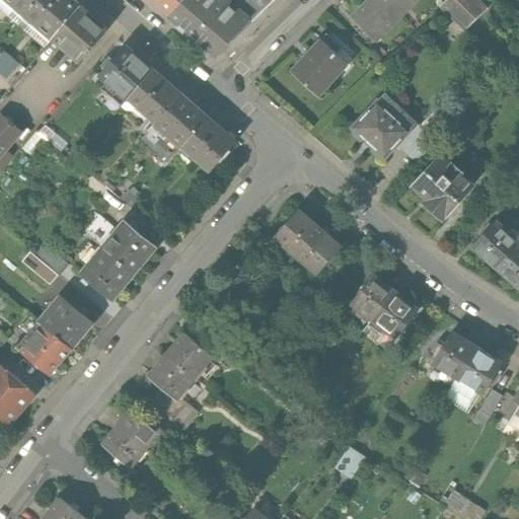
[(38,0),(7,0),(25,15),(38,0)]
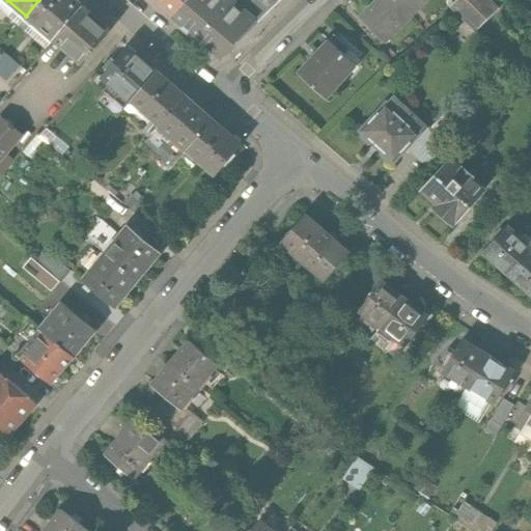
[(73,0),(38,0),(26,16),(53,39),(81,7),(73,0)]
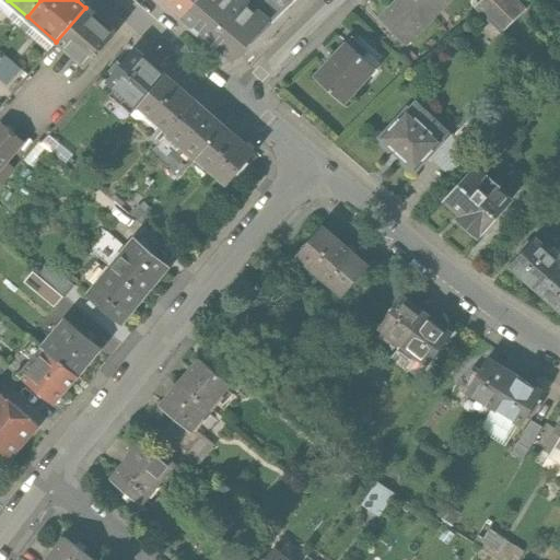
[(166,0),(185,15),(197,0),(166,0)]
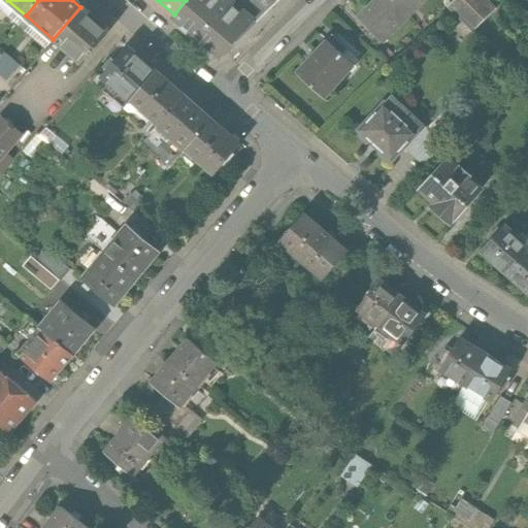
[(228,0),(225,4),(220,0),(186,0),(174,14),(223,55),(255,23),(231,0),(228,0)]
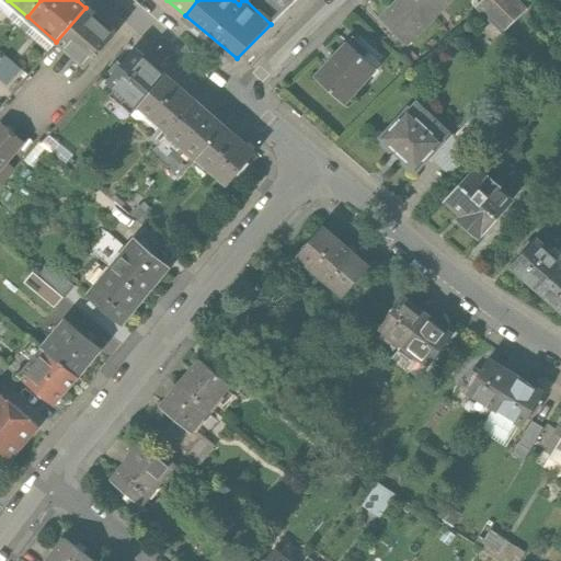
[(245,0),(271,24),(272,26),(297,0),(245,0)]
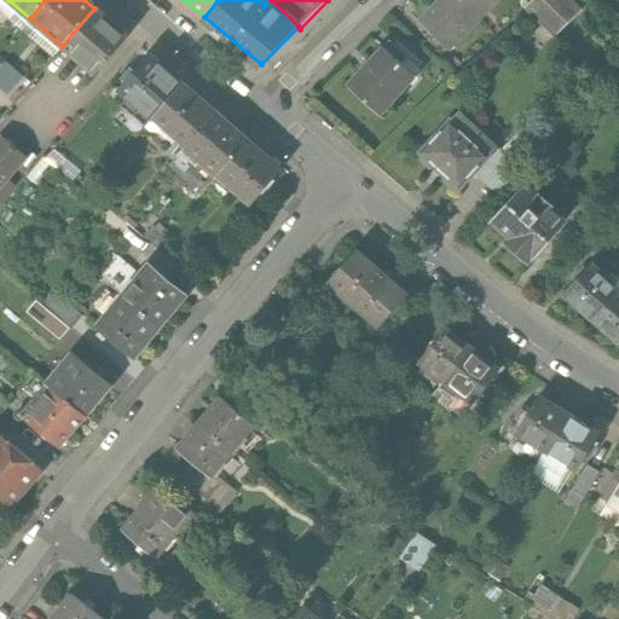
[(432,0),(417,15),(447,45),(493,0),(432,0)]
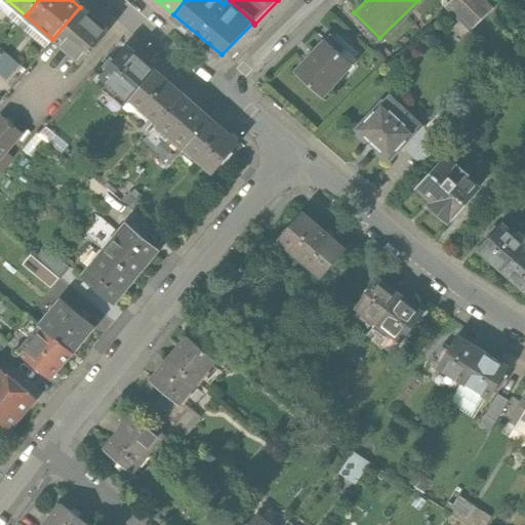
[(482,0),(454,0),(446,8),(470,32),(492,9),(482,0)]
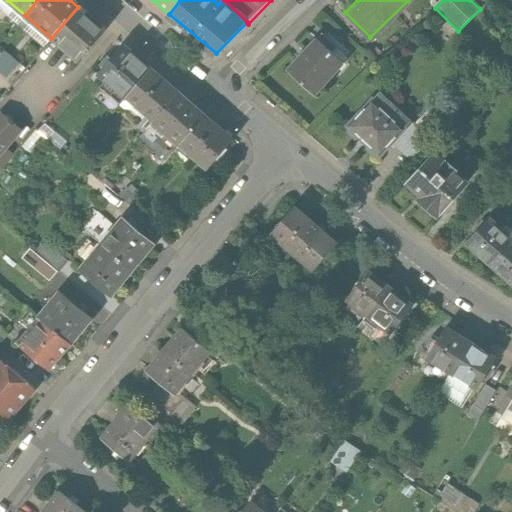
[(106,31),(78,7),(51,38),(79,62),(106,31)]
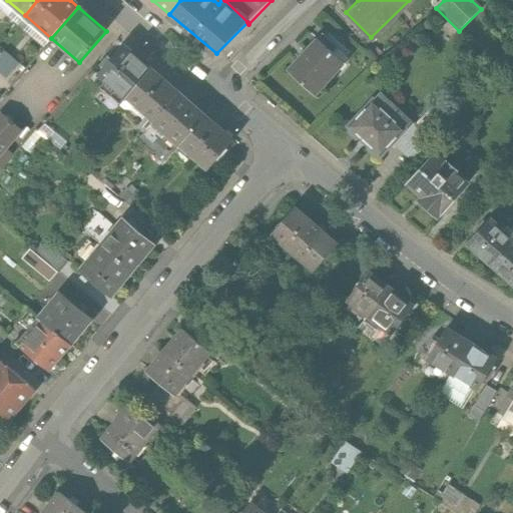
[(321,31),(315,38),(330,52),(336,46),(321,31)]
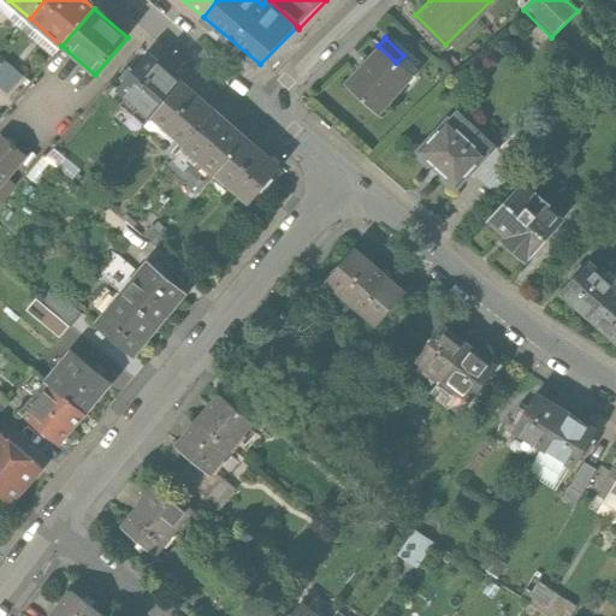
[(396,63),(378,46),(343,82),(375,111),(409,75),(396,63)]
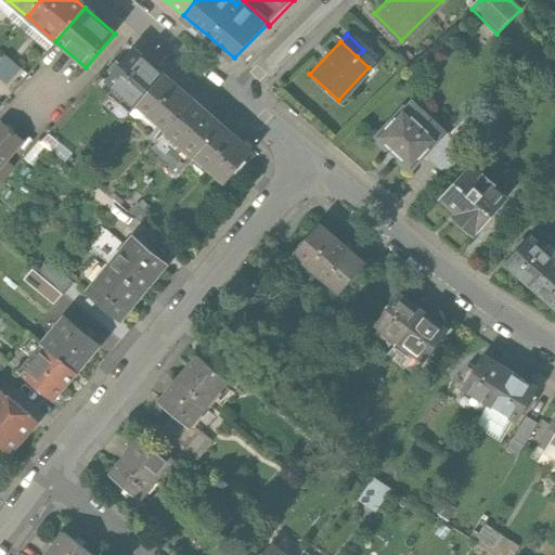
[(110,80),(139,105),(165,74),(136,49),(110,80)]
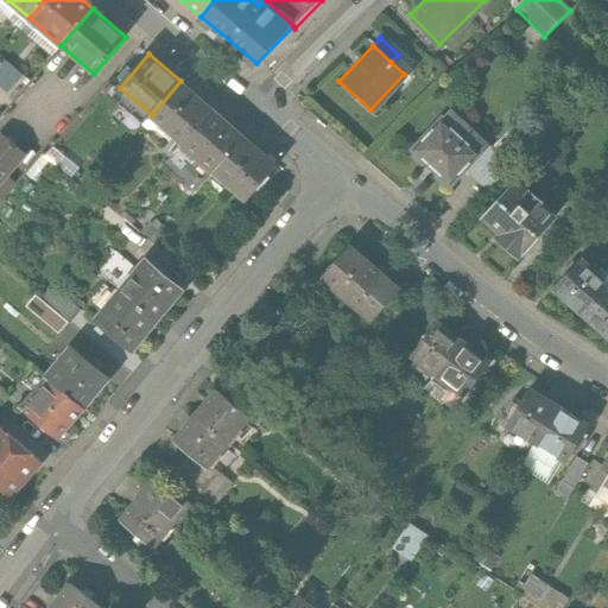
[(213,108),(181,81),(152,115),(184,141),(213,108)]
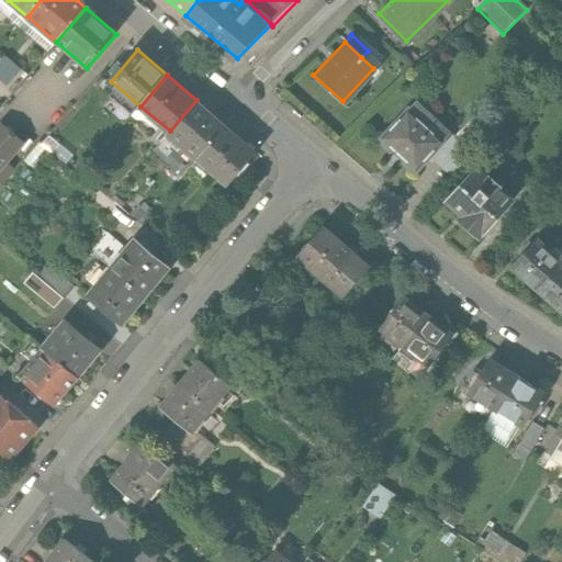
[(167,134),(198,159),(226,125),(197,100),(170,131),(167,134)]
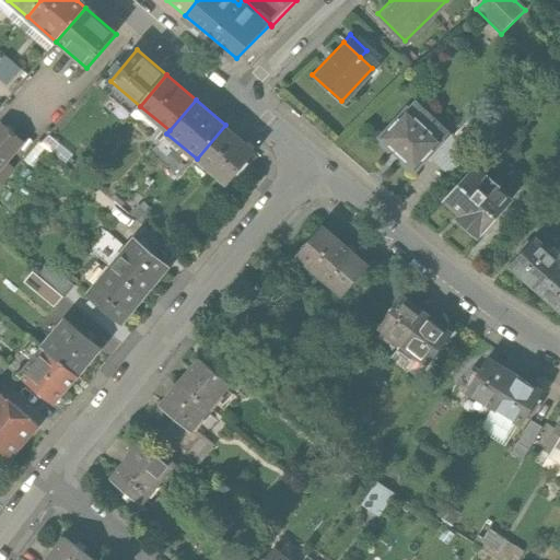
[(415,100),(380,136),(411,166),(424,153),(446,130),(415,100)]
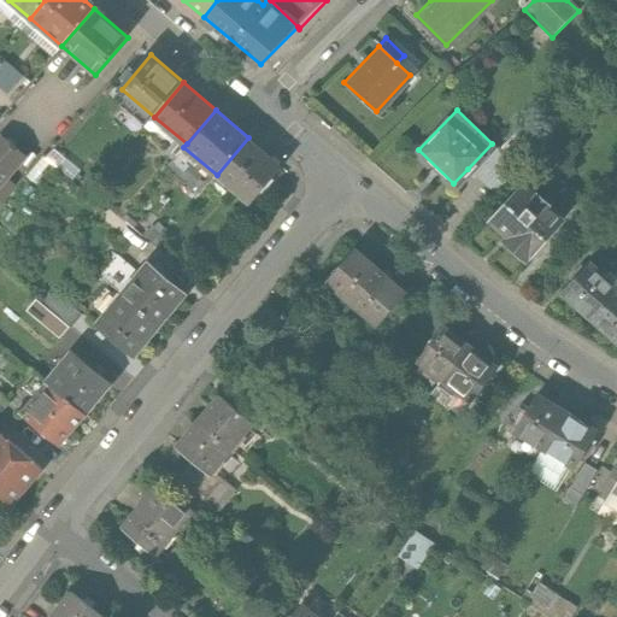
[(521,125),(498,150),(492,144),(468,169),(488,187),(535,139),(521,125)]
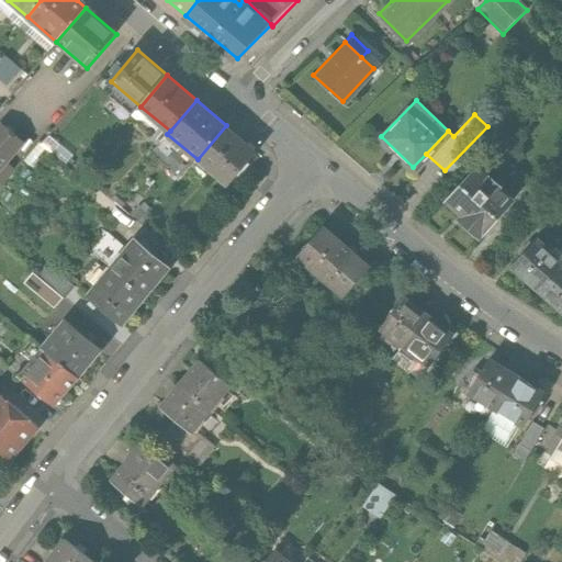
[(0,125),(0,171),(9,163),(27,141),(4,121),(0,125)]
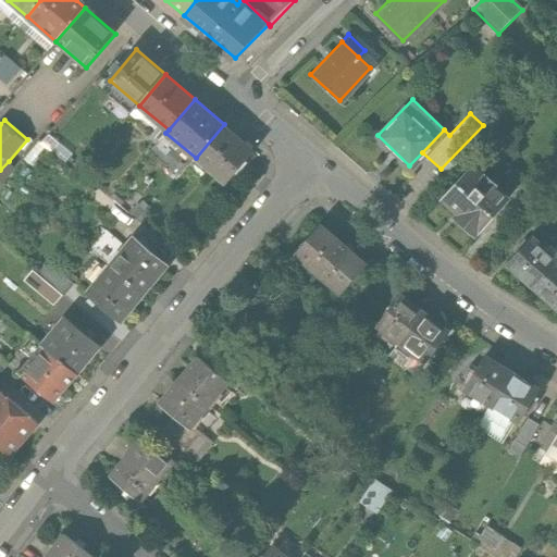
[(255,150),(224,124),(196,158),(225,184),(255,150)]
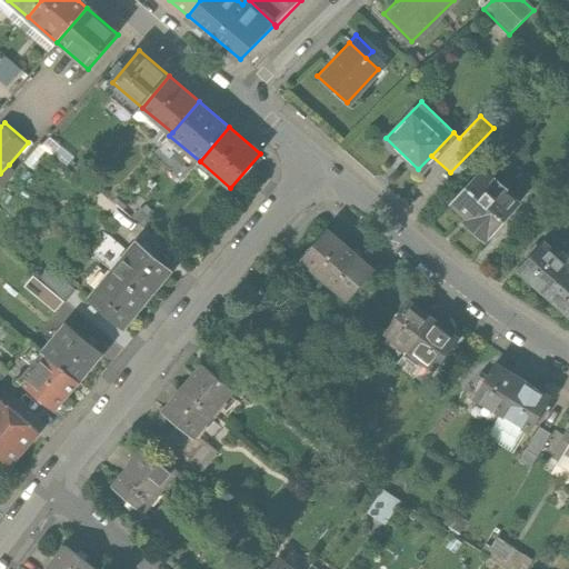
[(0,189),(17,171),(9,165),(0,173),(0,189)]
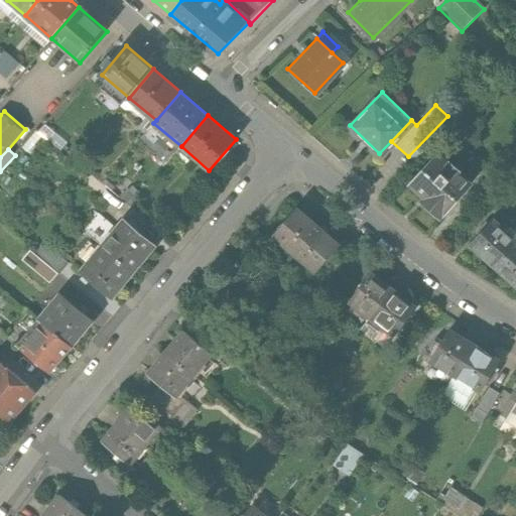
[(436,150),(407,181),(422,197),(419,199),(437,216),(470,181),(436,150)]
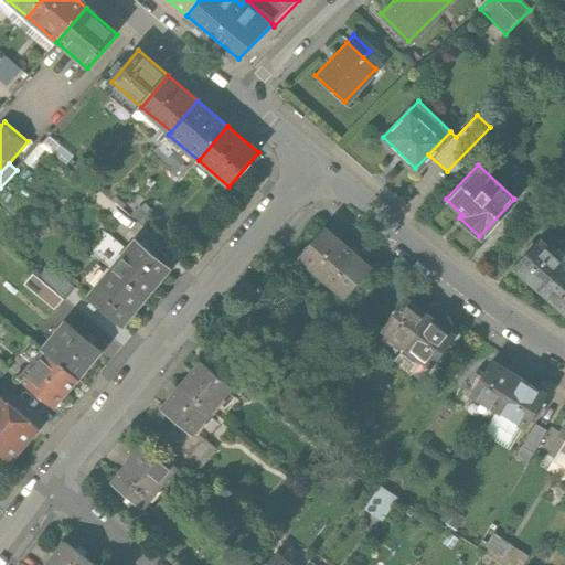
[(299,258),(322,278),(348,249),(324,230),(299,258)]
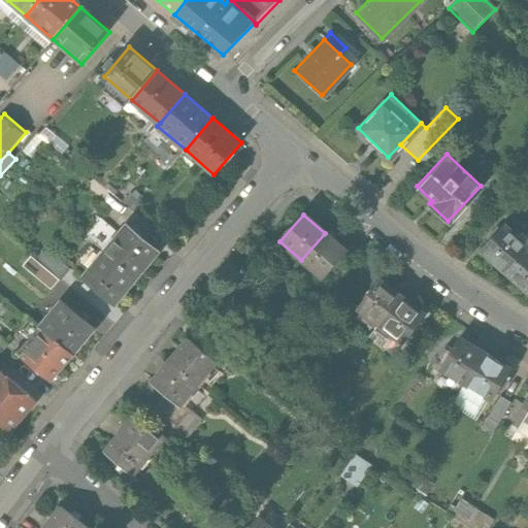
[(130,225),(108,251),(140,278),(162,252),(130,225)]
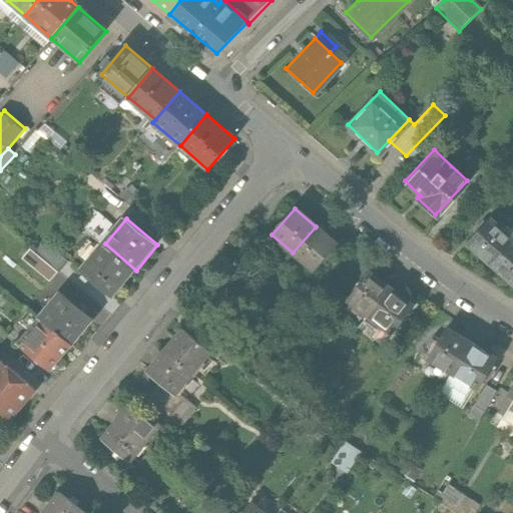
[(467,243),(491,266),(512,241),(512,239),(490,218),(467,243)]
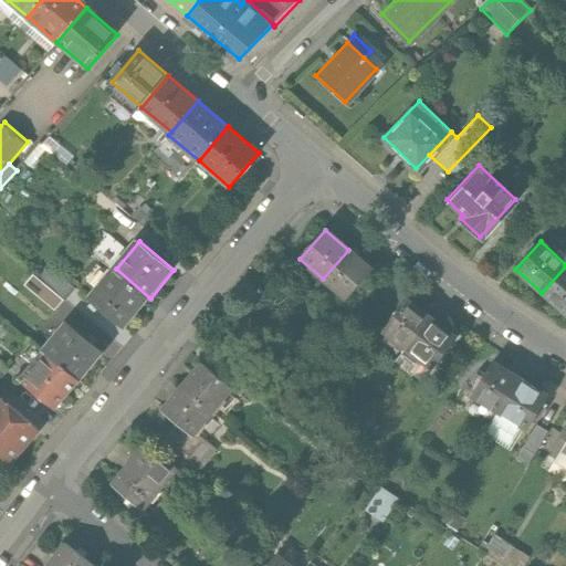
[(370,270),(348,250),(323,279),(346,299),(370,270)]
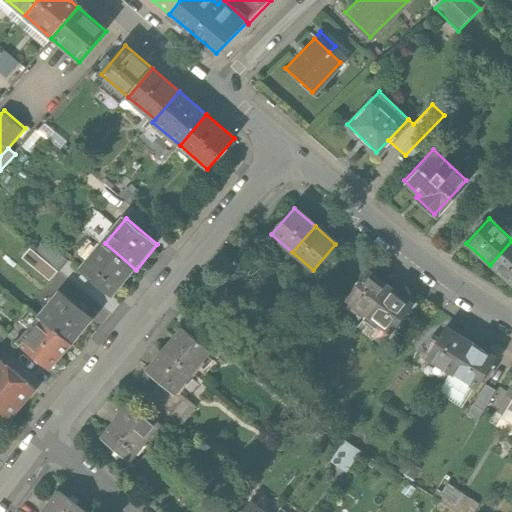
[(45,241),(36,252),(71,279),(79,268),(45,241)]
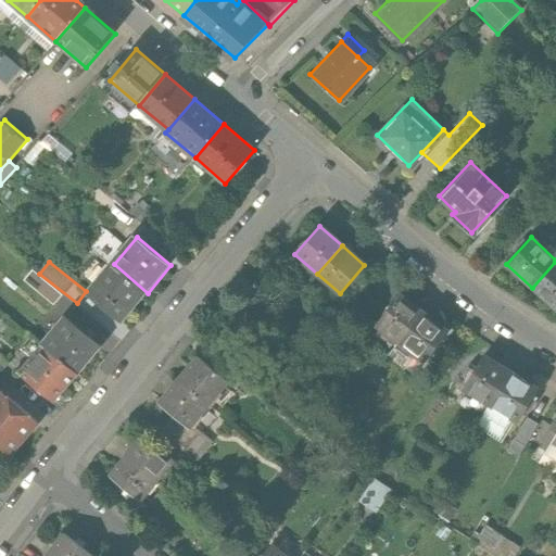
[(555,262),(532,288),(555,311),(555,262)]
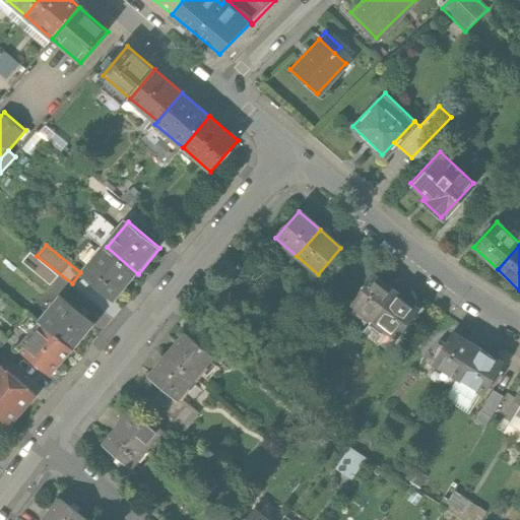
[(117,300),(138,274),(107,247),(84,273),(117,300)]
